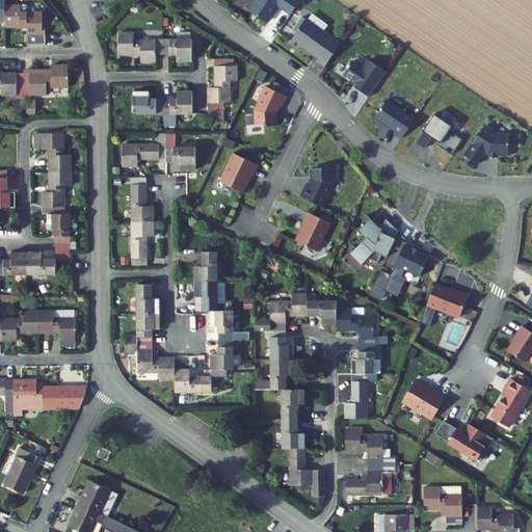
[(276,6),(291,16),(298,4),(293,0),(255,0),(256,0),(250,9),(251,14),(267,24),(274,12),(273,11),(276,6)]
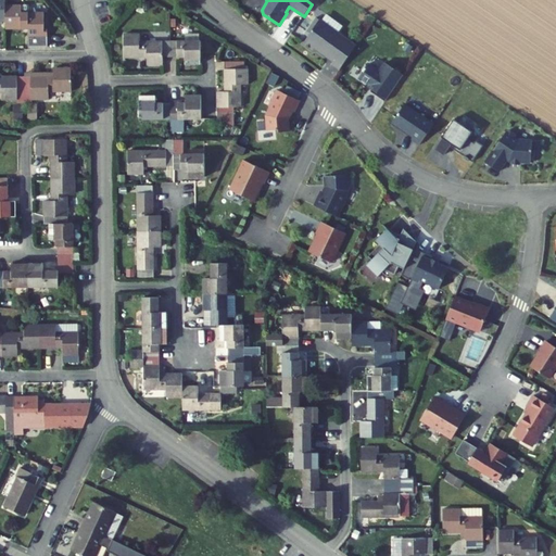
[(30,5),(5,5),(5,22),(7,29),(29,29),(29,45),(49,43),(48,26),(45,26),(45,13),(30,13),(30,5)]
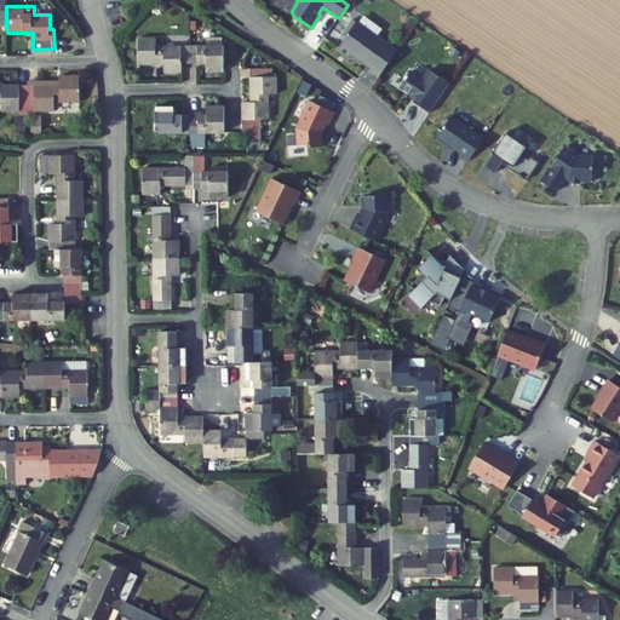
[(342,38),(345,40),(355,24),(351,22),(342,38)]
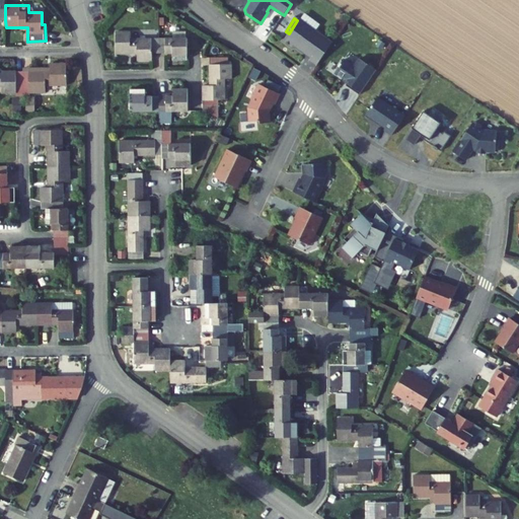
[(317,66),(332,44),(297,20),(289,33),(283,43),(291,49),(293,47),(311,59),(310,61),(317,66)]
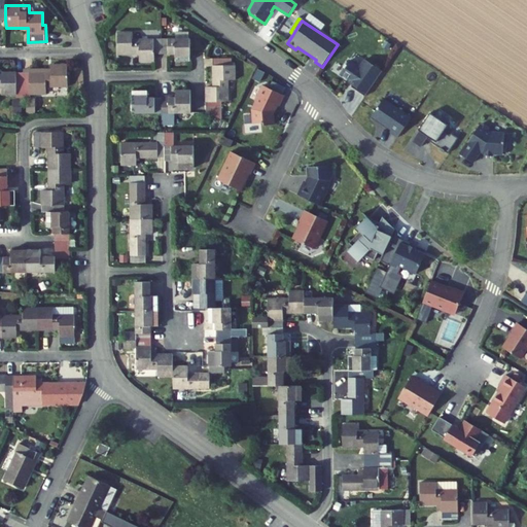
[(138,59),(138,65),(145,65),(153,65),(153,59),(162,59),(161,42),(131,43),(131,37),(116,37),(116,60),(138,59)]
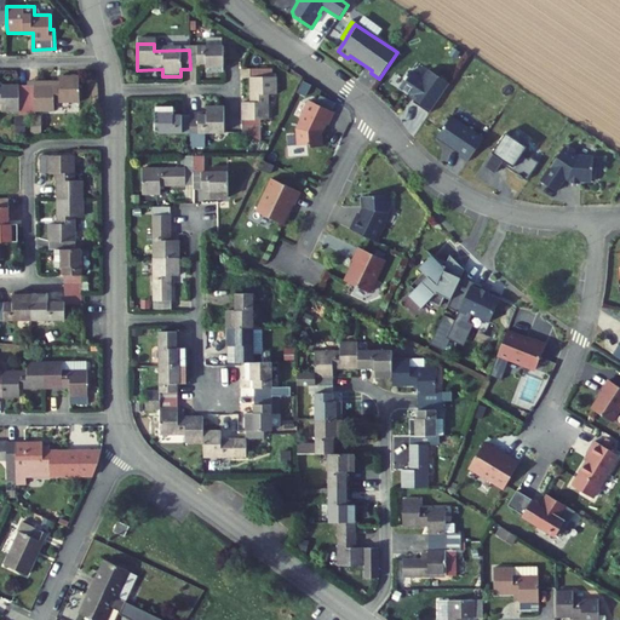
[(222,49),(189,50),(190,69),(206,68),(206,76),(223,76),(222,59),(222,49)]
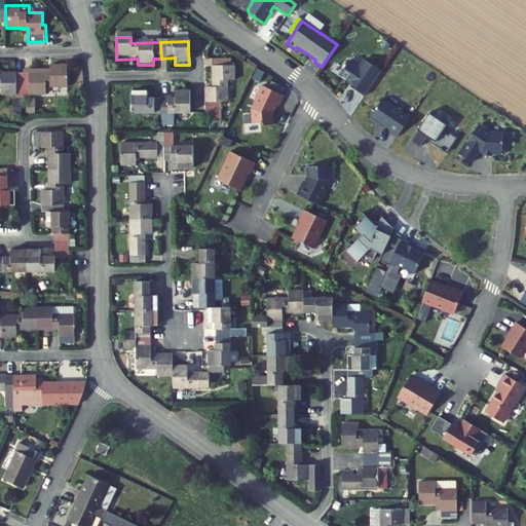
[(220,110),(220,102),(223,102),(226,102),(226,81),(233,81),(233,66),(228,66),(228,59),(211,59),(212,87),(203,87),(204,110),(220,110)]
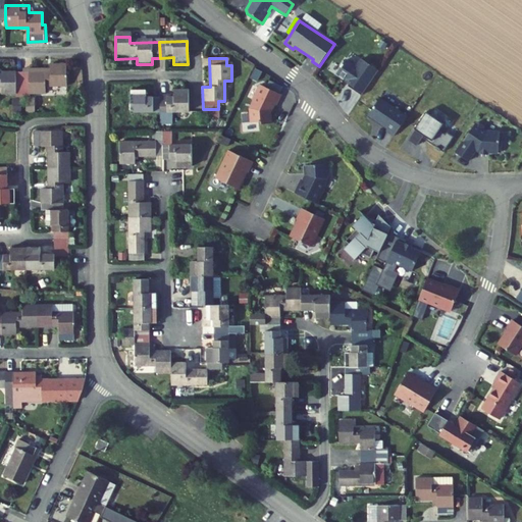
[(362,96),(379,71),(362,60),(356,68),(346,61),(343,65),(343,64),(341,67),(342,67),(337,74),(348,82),(347,84),(353,88),(352,89),(362,96)]
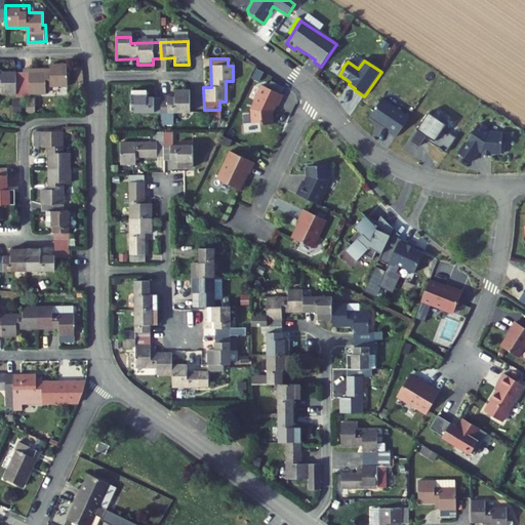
[(32,94),(47,94),(47,88),(68,87),(68,66),(52,66),(52,73),(24,74),(24,88),(32,88),(32,94)]
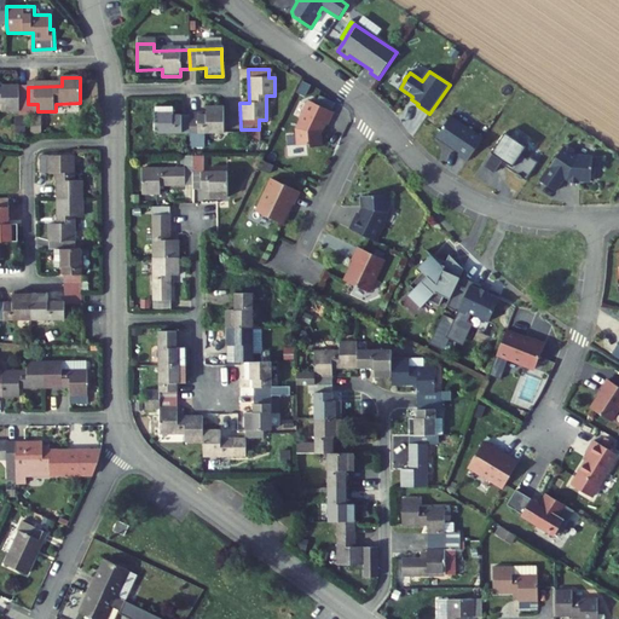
[(19,104),(28,104),(28,87),(0,86),(0,105),(1,105),(1,113),(19,113),(19,104)]
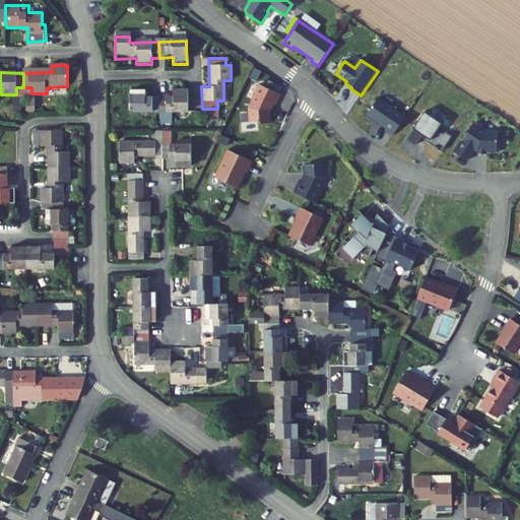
[(266,90),(278,96),(282,86),(270,81),(266,90)]
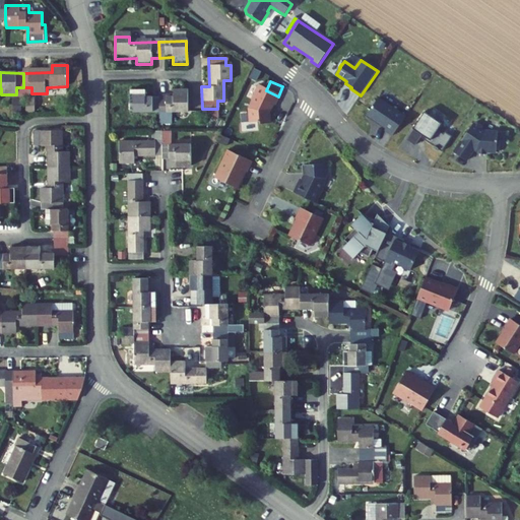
[(271,126),(270,115),(273,107),(275,108),(280,96),(278,96),(266,90),(260,88),(253,104),(254,104),(251,112),(252,125),(261,124),(262,126),(271,126)]
